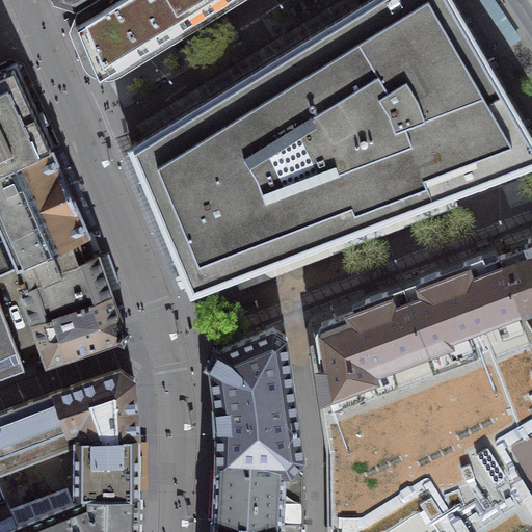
[(224,0),(118,0),(77,25),(98,77),(224,0)]
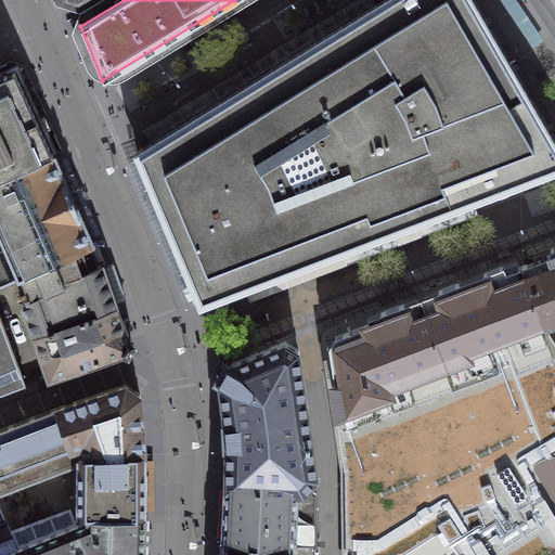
[(378,0),(132,151),(149,190),(165,228),(198,306),(554,169),(554,138),(474,0),(378,0)]
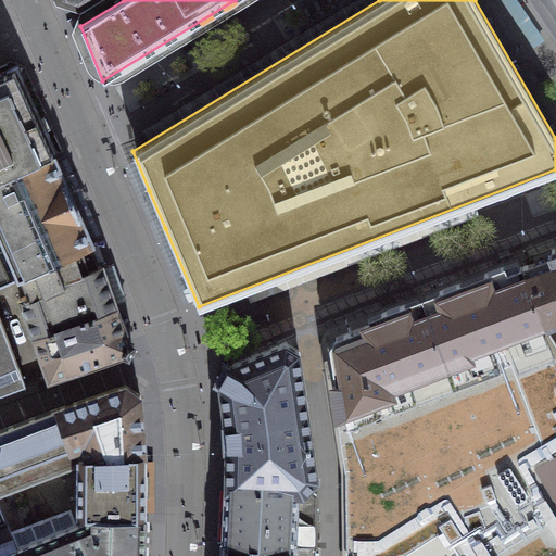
[(0,76),(0,177),(53,154),(15,70),(0,76)]
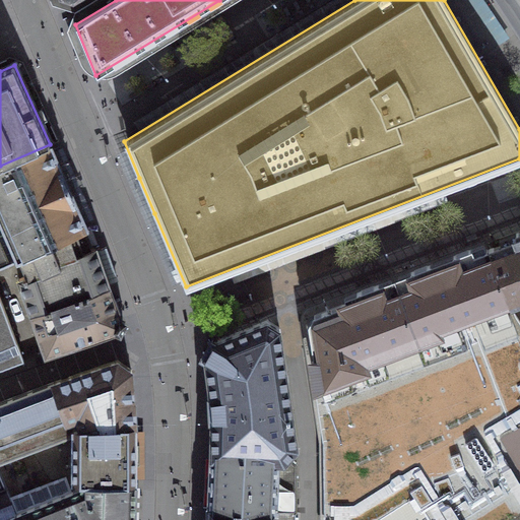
[(0,367),(23,360),(0,298),(0,265),(51,243),(55,253),(90,237),(59,166),(50,144),(0,166),(0,367)]
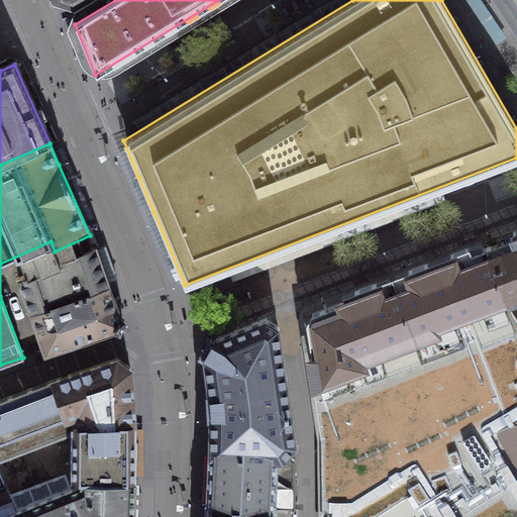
[(516,233),(486,245),(507,300),(516,295),(516,233)]
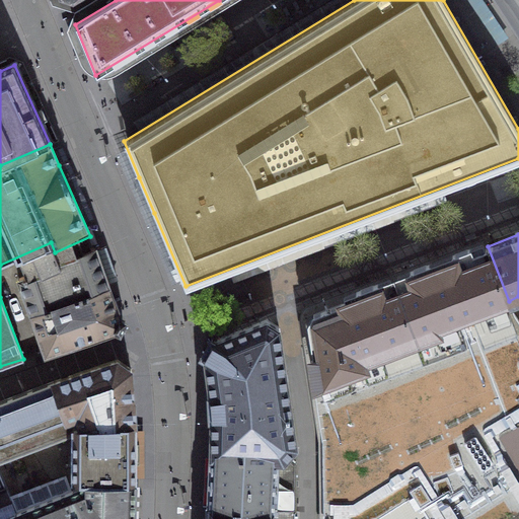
[(108,286),(90,236),(55,252),(59,260),(19,277),(31,313),(108,286)]
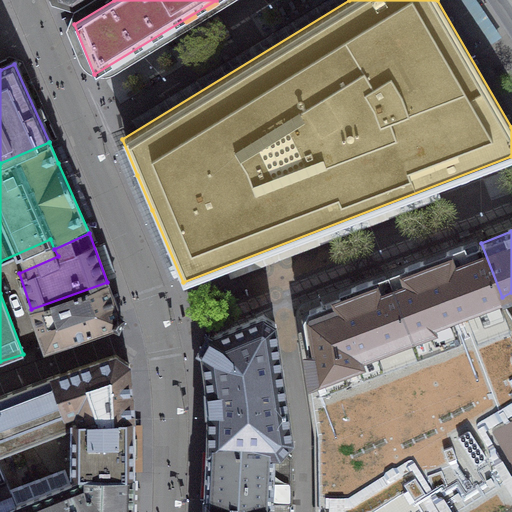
[(511,317),(507,308),(502,297),(481,243),(308,309),(301,321),(319,435),(319,511),(410,511),(420,506),(423,511),(509,511),(511,510),(511,317)]
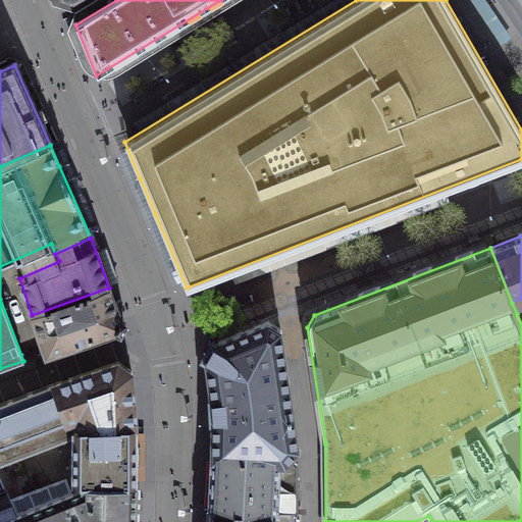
[(116,308),(109,288),(32,315),(46,354),(114,330),(120,319),(116,308)]
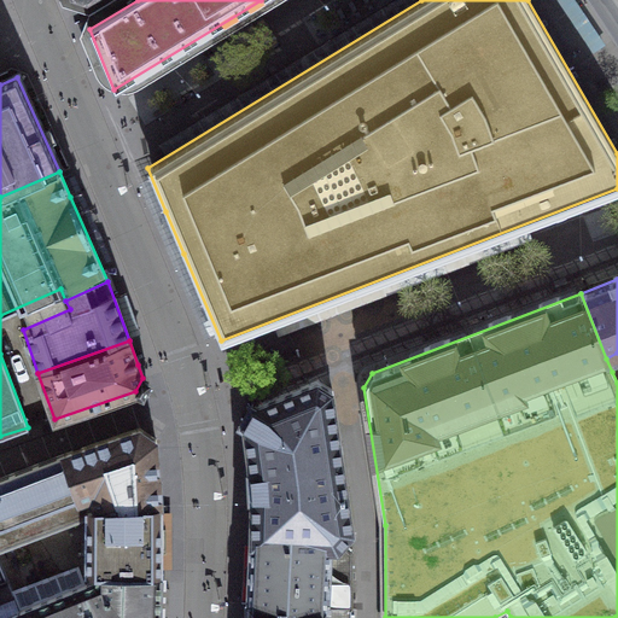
[(340,542),(353,529),(342,459),(331,389),(320,380),(256,406),(251,414),(245,421),(252,540),(337,546),(340,542)]
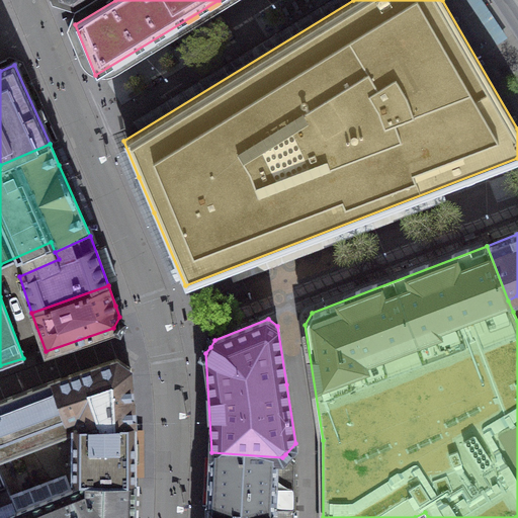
[(80,485),(80,480),(135,481),(135,423),(133,396),(132,396),(131,378),(131,368),(116,359),(54,379),(0,399),(0,470),(6,486),(7,486),(17,510),(66,491),(80,485)]
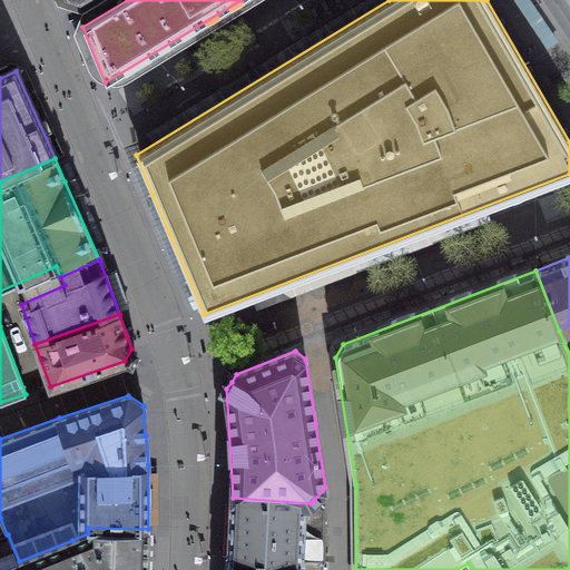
[(311,503),(233,498),(232,505),(231,527),(228,556),(324,560),(324,514),(324,508),(314,500),(311,503)]
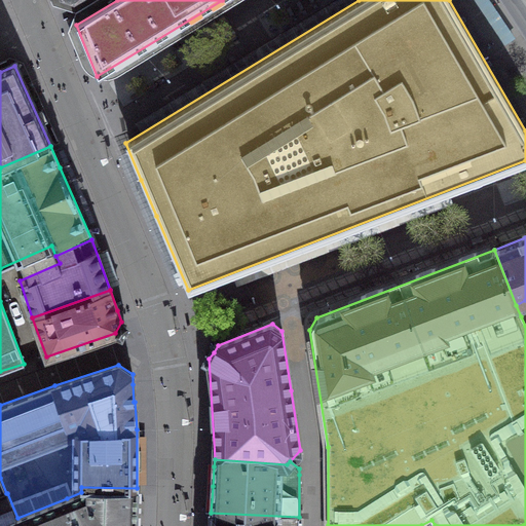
[(0,525),(21,525),(17,518),(7,493),(6,493),(0,478),(0,525)]
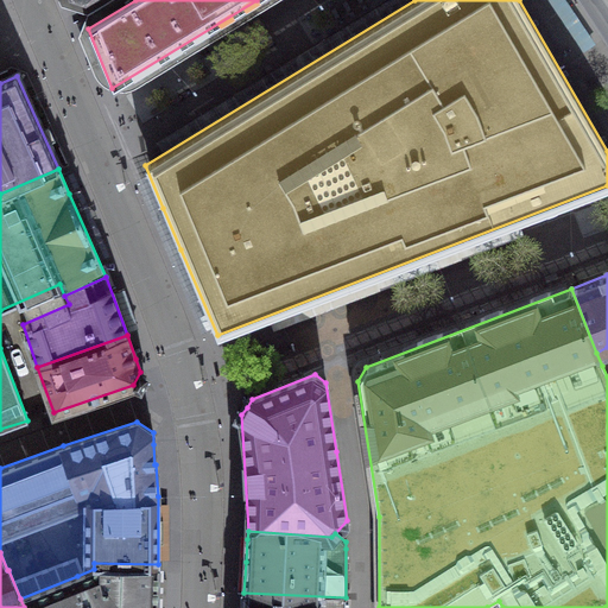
[(20,599),(24,607),(156,607),(158,564),(94,563),(94,569),(77,576),(20,599)]
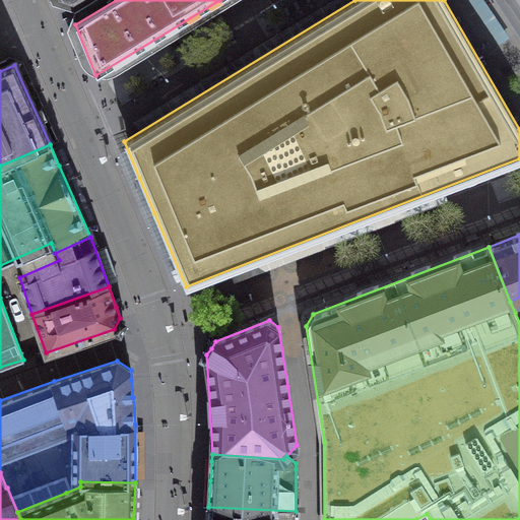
[(295,519),(296,511),(208,507),(207,519),(295,519)]
